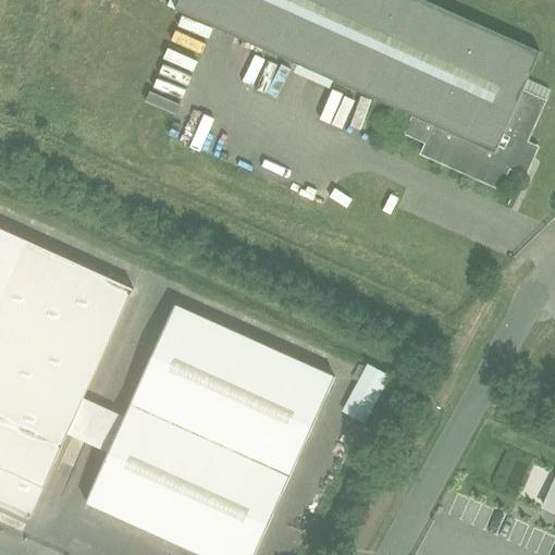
[(520,60),(387,0),(186,0),(182,12),(414,116),(405,136),(422,144),(417,153),(500,190),(508,169),(526,177),(539,149),(523,142),(541,101),(508,87),(520,60)]
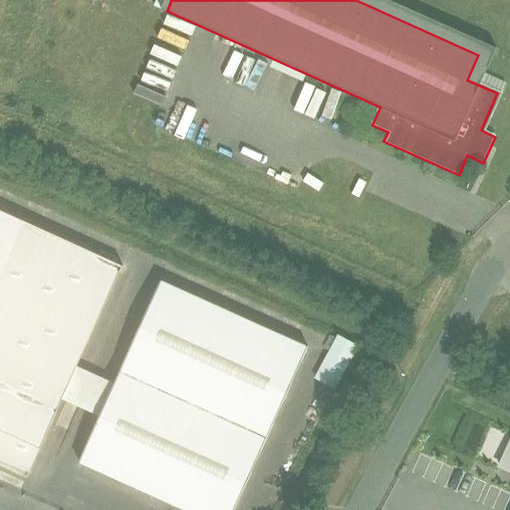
[(121,265),(0,210),(0,463),(25,474),(59,399),(74,366),(121,265)]
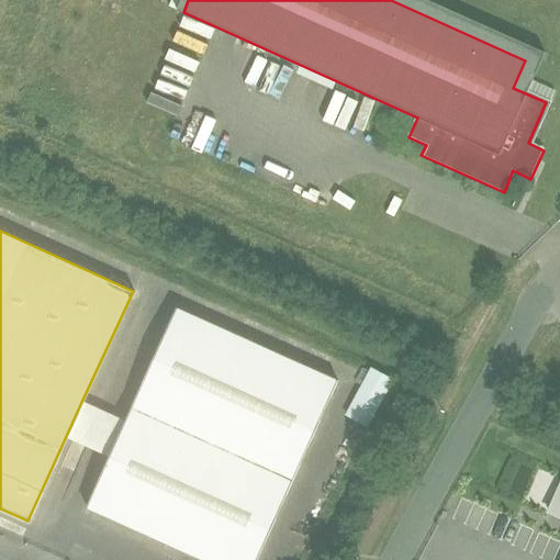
[(252,559),(335,379),(178,308),(124,422),(109,457),(86,507),(201,559),(252,559)]
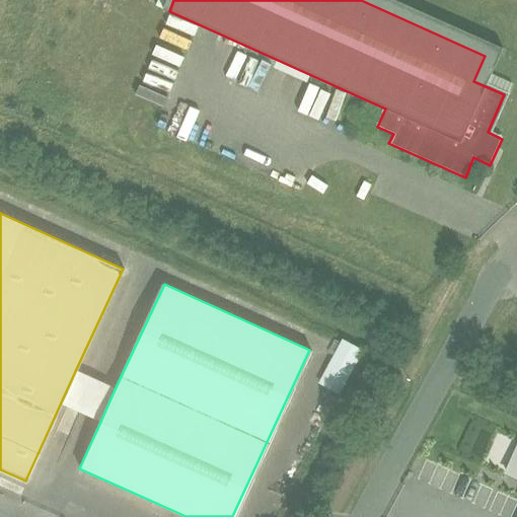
[(337,396),(357,350),(334,341),(313,386),(337,396)]
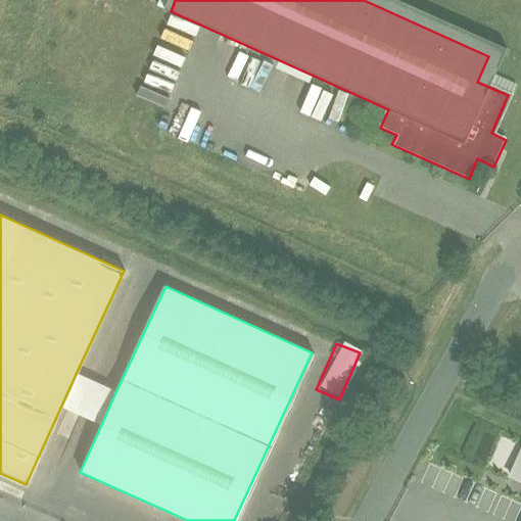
[(115,392),(76,374),(60,408),(101,425),(115,392)]
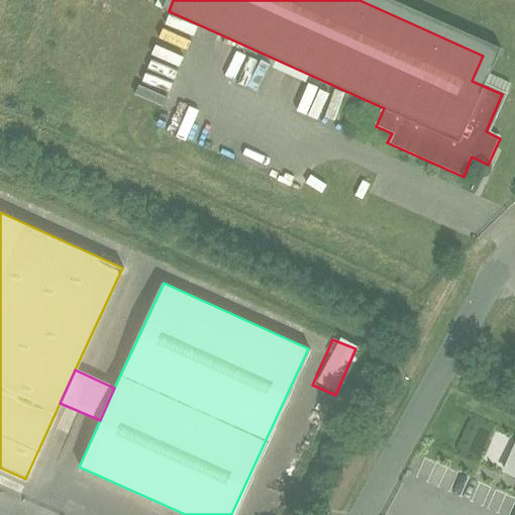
[(514,442),(500,476),(514,482),(514,442)]
